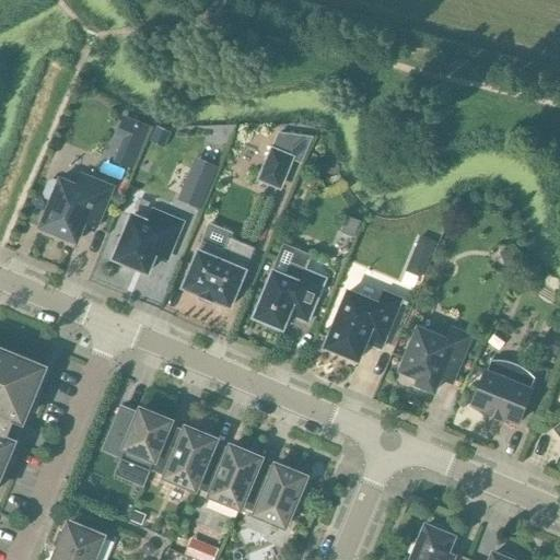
[(156,126),(149,141),(163,148),(171,133),(156,126)]
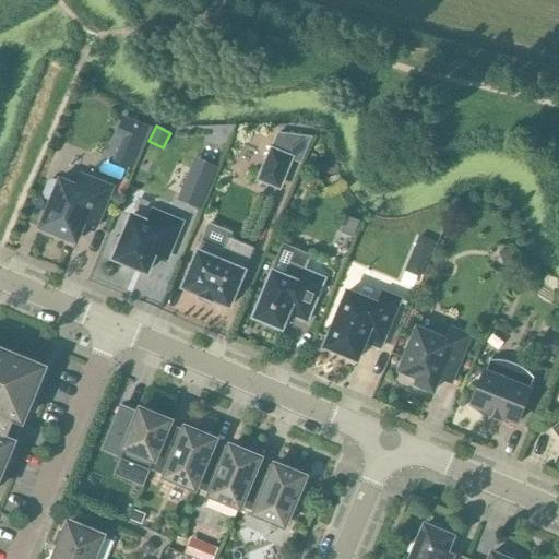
[(123,138),(113,162),(132,170),(142,146),(123,138)]
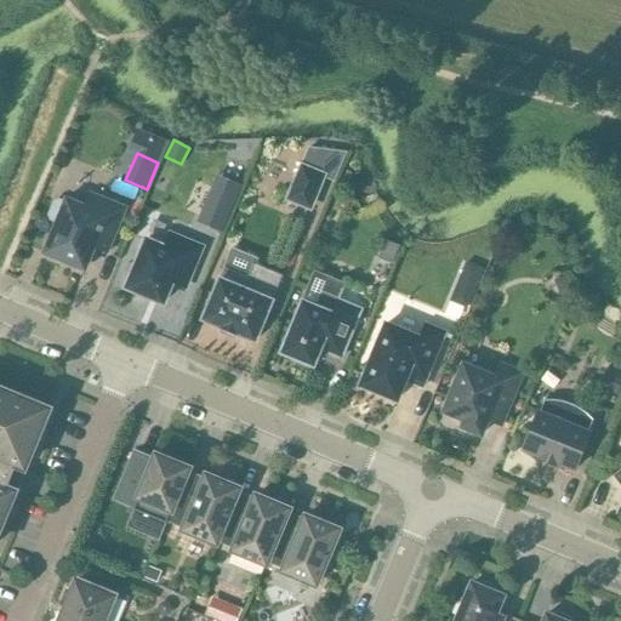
[(311,212),(326,175),(298,164),(283,201),(311,212)]
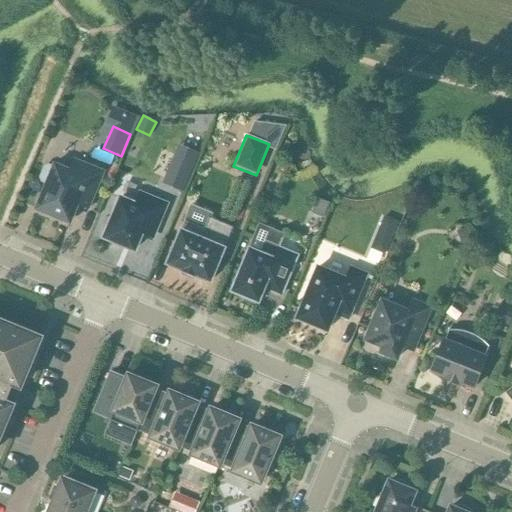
[(178,145),(161,184),(181,192),(198,153),(178,145)]
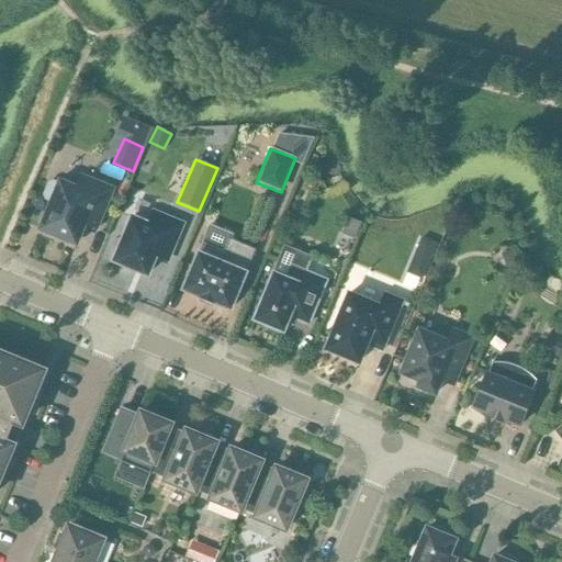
[(113,189),(80,175),(75,186),(59,180),(58,182),(57,182),(53,181),(48,182),(43,194),(46,199),(49,201),(51,202),(40,229),(74,244),(78,242),(81,234),(79,231),(79,229),(81,225),(83,226),(85,224),(97,229),(113,189)]
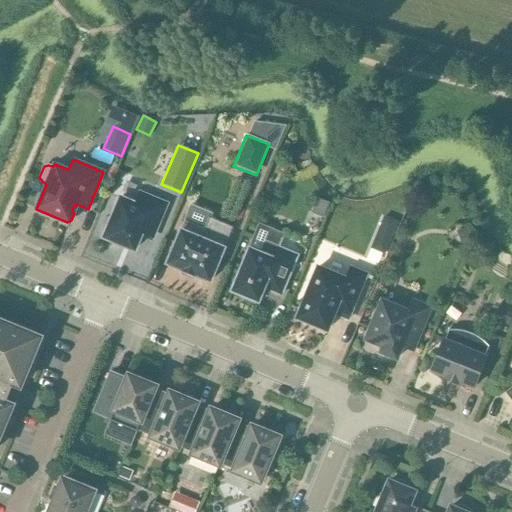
[(166,204),(139,193),(135,204),(120,198),(119,202),(116,201),(112,212),(114,213),(104,237),(108,239),(107,241),(118,245),(119,243),(134,249),(141,233),(152,237),(166,204)]
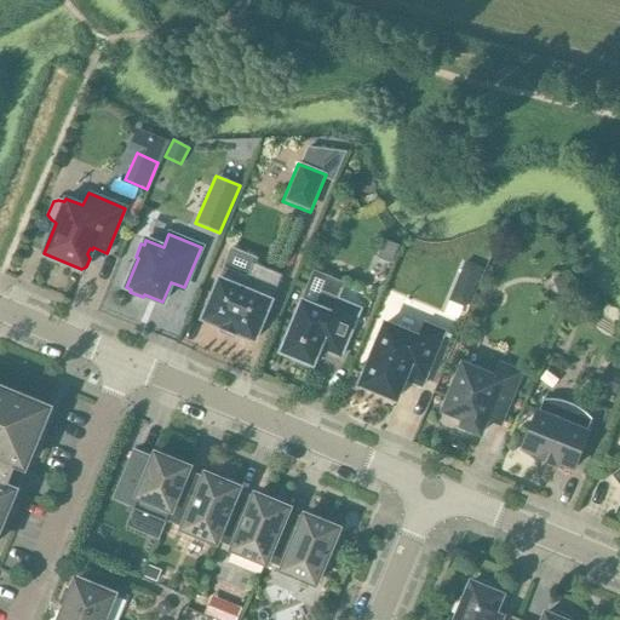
[(224,267),(202,319),(222,327),(235,333),(254,340),(281,275),(259,265),(260,264),(256,263),(258,258),(230,246),(222,267),(224,267)]
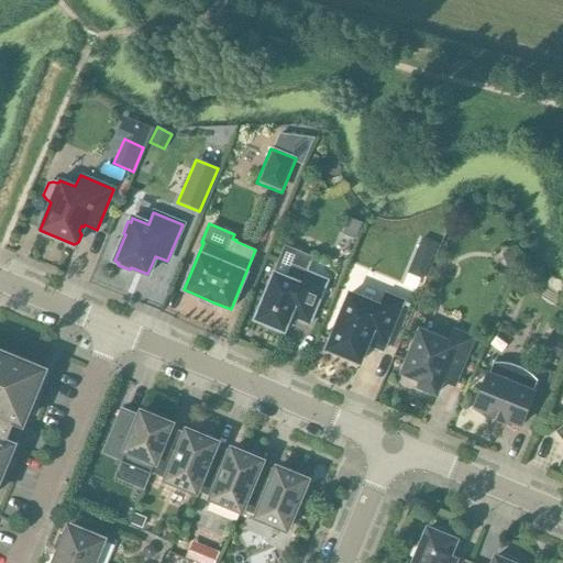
[(344,227),(335,249),(351,254),(360,233),(344,227)]
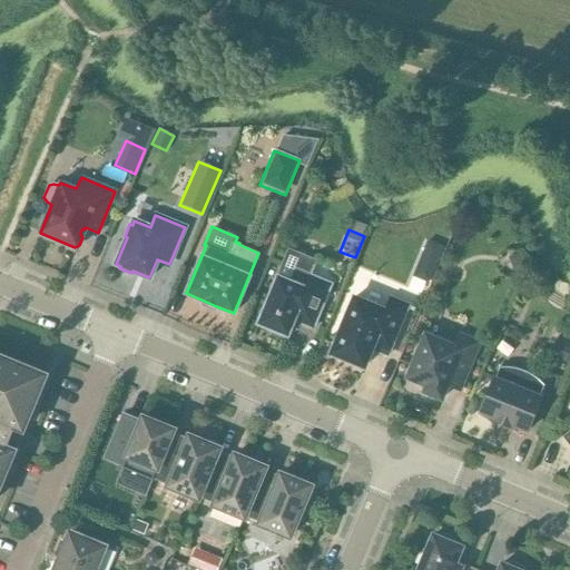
[(426,241),(419,262),(434,267),(442,247),(426,241)]
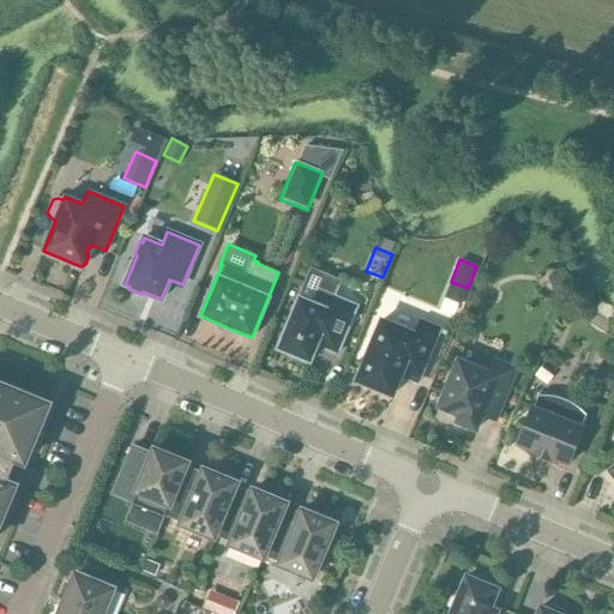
[(560,272),(547,277),(553,292),(566,286),(560,272)]
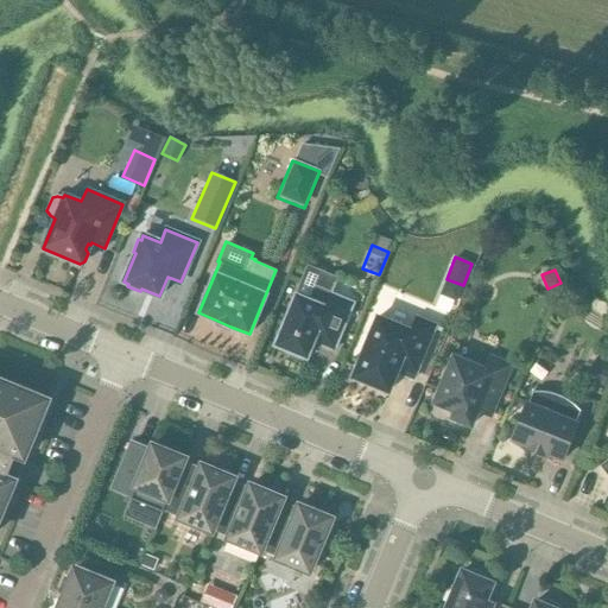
[(353,303),(316,289),(310,302),(296,296),(276,346),(291,352),(290,355),(302,360),(303,356),(306,358),(314,340),(321,342),(320,344),(334,350),(353,303)]
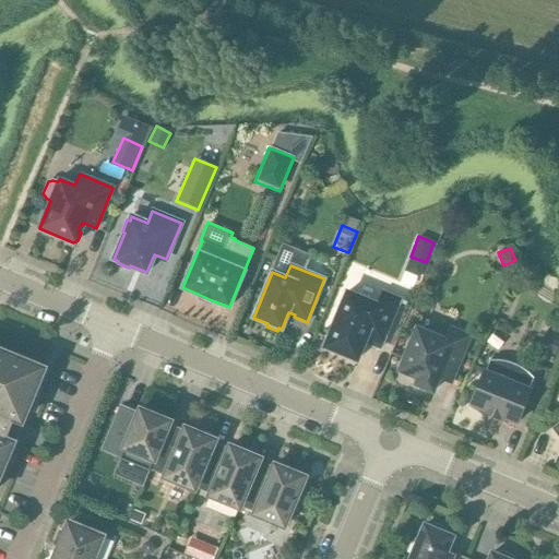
[(378,305),(347,293),(324,346),(357,360),(367,336),(381,342),(399,300),(383,294),(378,305)]
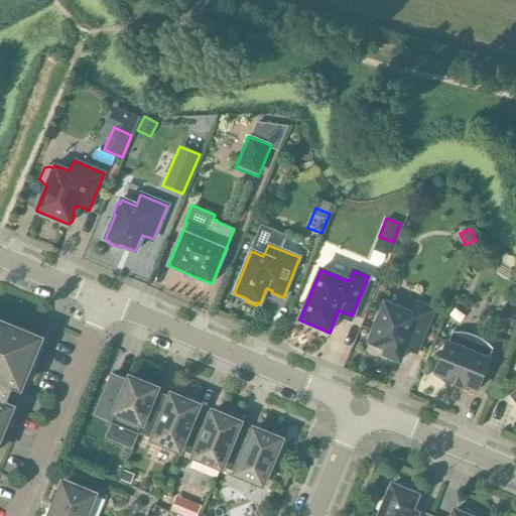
[(415,354),(434,310),(415,302),(410,313),(385,302),(368,342),(386,349),(384,355),(399,361),(404,350),(415,354)]
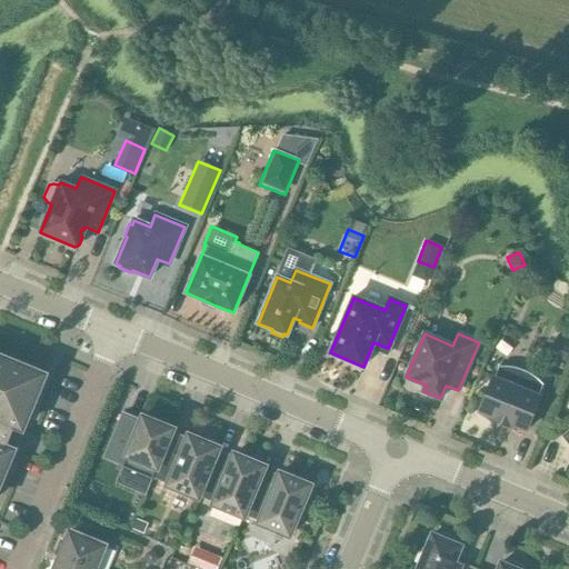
[(35,397),(43,376),(0,357),(0,479),(12,450),(5,448),(10,437),(15,425),(21,428),(27,416),(23,415),(31,396),(35,397)]
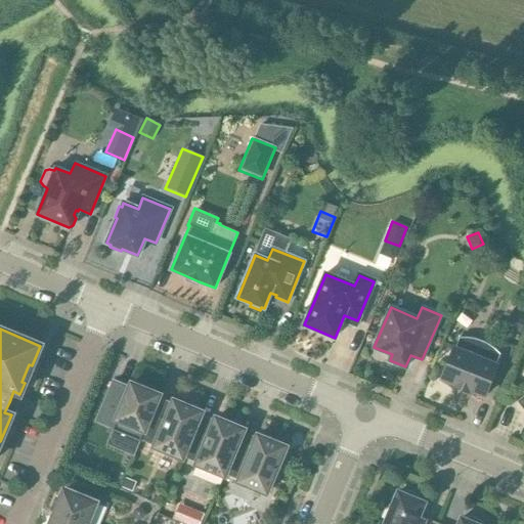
[(453,348),(441,378),(456,384),(454,387),(468,393),(470,390),(484,396),(497,365),(495,364),(496,362),(499,354),(491,346),(481,341),(471,338),(460,338),(455,346),(454,348),(453,348)]
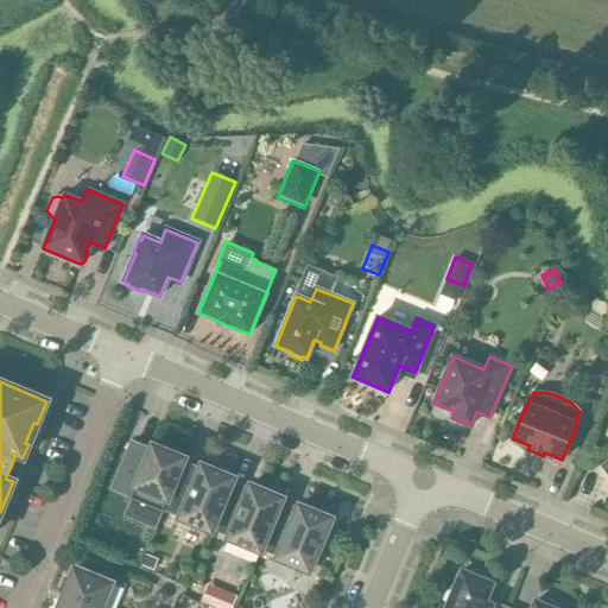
[(164,508),(183,463),(184,458),(152,445),(150,450),(134,443),(134,442),(132,442),(113,488),(114,489),(115,488),(132,495),(122,517),(156,530),(163,512),(164,508)]
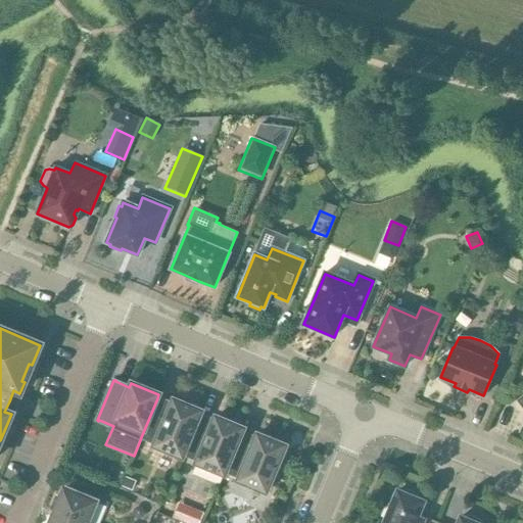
[(182,458),(183,455),(199,416),(200,412),(173,400),(171,405),(157,398),(141,437),(155,443),(154,446),(182,458)]
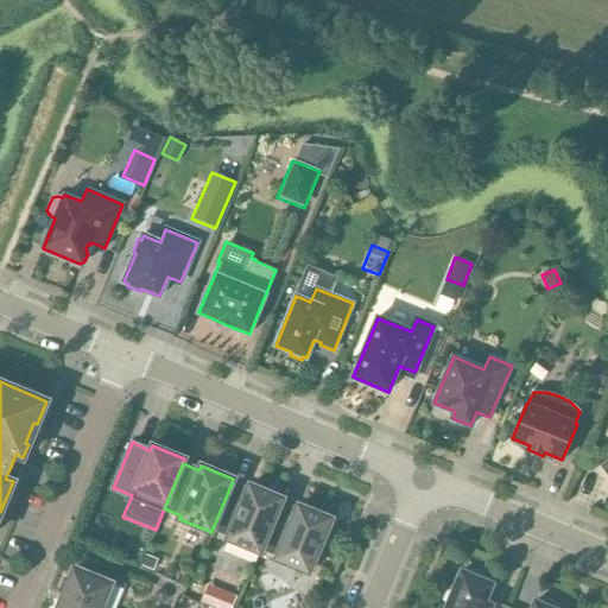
[(261,549),(280,504),(283,499),(249,486),(247,491),(232,483),(213,529),(229,536),(228,539),(260,552),(261,549)]
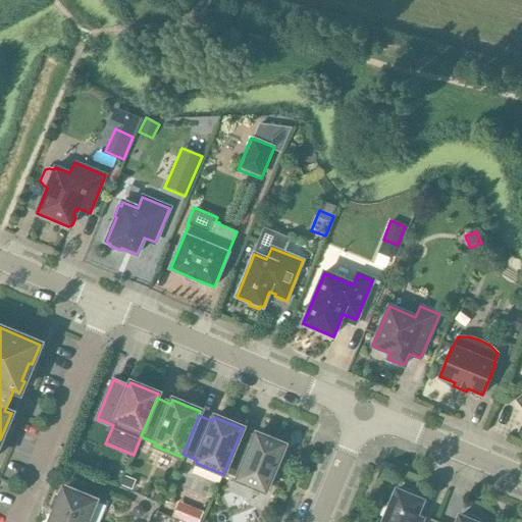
[(241,432),(224,471),(239,477),(238,480),(265,491),(276,465),(278,466),(283,454),(281,453),(284,446),(256,434),(255,438),(241,432)]
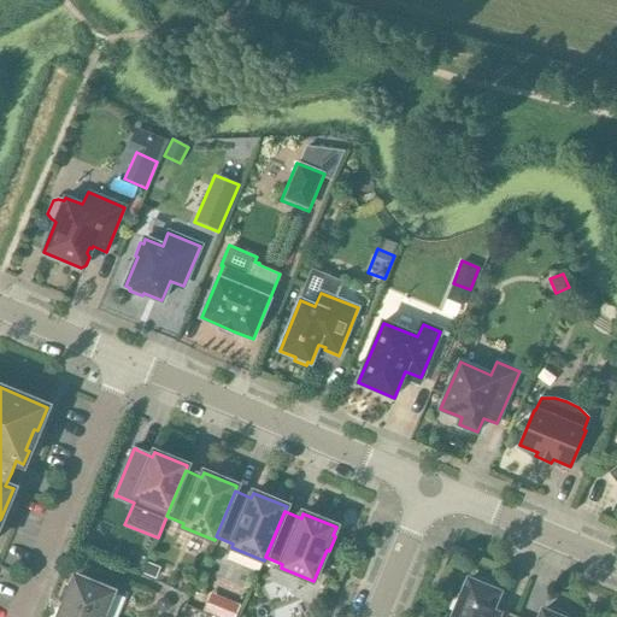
[(148,563),(144,574),(156,579),(160,568),(148,563)]
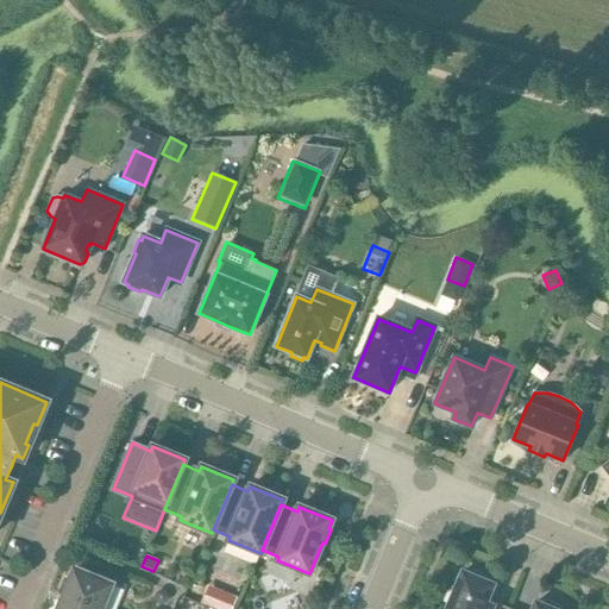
[(63,592),(102,608),(113,584),(74,567),(69,579),(66,577),(60,592),(62,594),(63,592)]
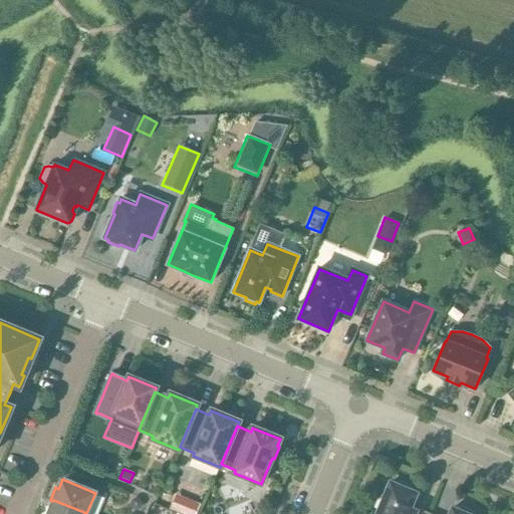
[(421,513),(410,509),(416,493),(413,492),(414,489),(412,487),(409,485),(406,483),(405,482),(402,482),(400,481),(398,481),(395,482),(394,484),(391,483),(376,513),(421,513)]
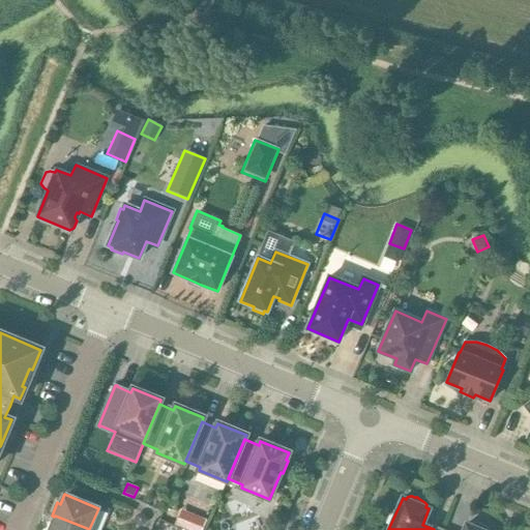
[(135,519),(135,520),(135,521),(135,522),(136,523),(136,524),(137,524),(138,525),(139,525),(140,525),(141,525),(142,525),(143,525),(144,525),(144,524),(145,524),(145,523),(146,523),(146,522),(146,521),(147,521),(147,520),(147,519),(147,518),(146,517),(146,516),(145,514),(144,513),(143,513),(142,512),(141,512),(140,512),(139,512),(139,513),(138,513),(137,513),(137,514),(136,514),(136,516),(135,516),(135,517),(135,518),(135,519)]
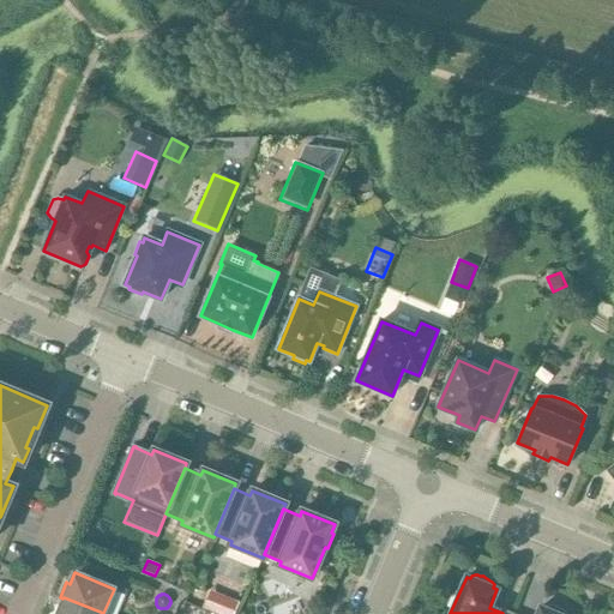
[(224,596),(216,613),(234,613),(239,602),(224,596)]
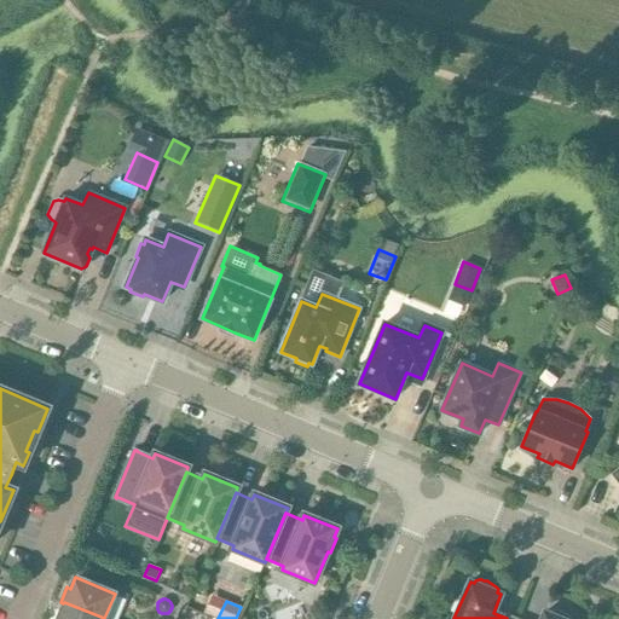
[(104,618),(64,602),(63,603),(56,618),(104,618)]
